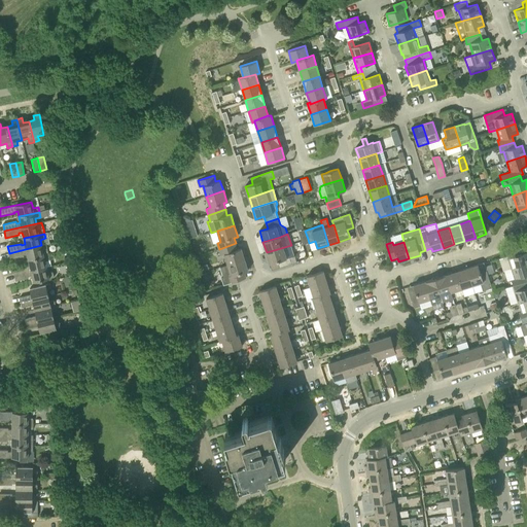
[(236,243),(219,249),(221,255),(224,254),(227,265),(245,259),(241,248),(238,249),(236,243)]
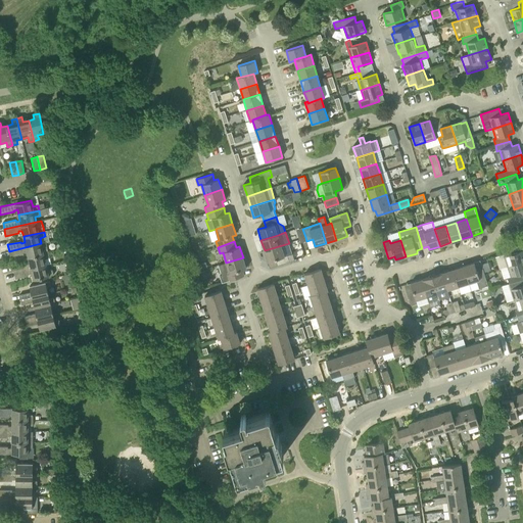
[(278,265),(294,259),(292,253),(289,242),(289,243),(265,250),(268,262),(276,259),(278,265)]
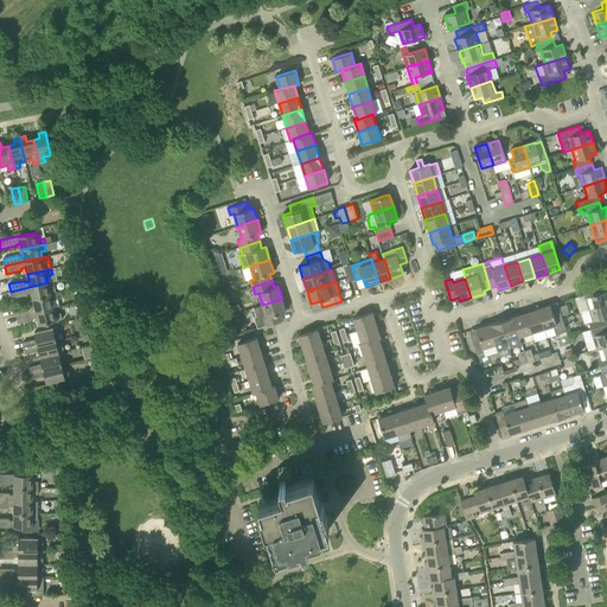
[(32,299),(57,294),(56,287),(49,289),(48,282),(11,292),(12,299),(27,295),(27,293),(31,292),(32,299)]
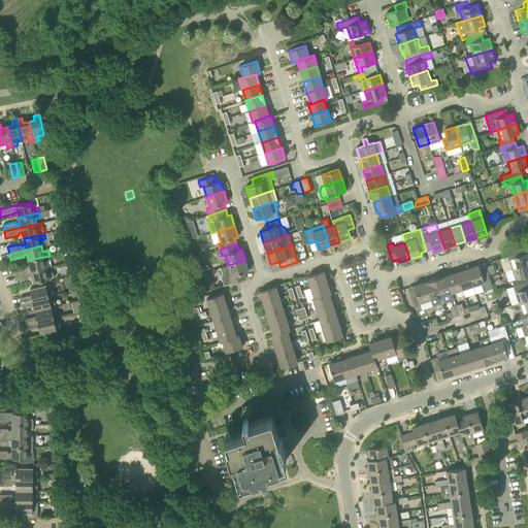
[(513,269),(527,264),(527,253),(521,255),(520,249),(507,253),(513,269)]
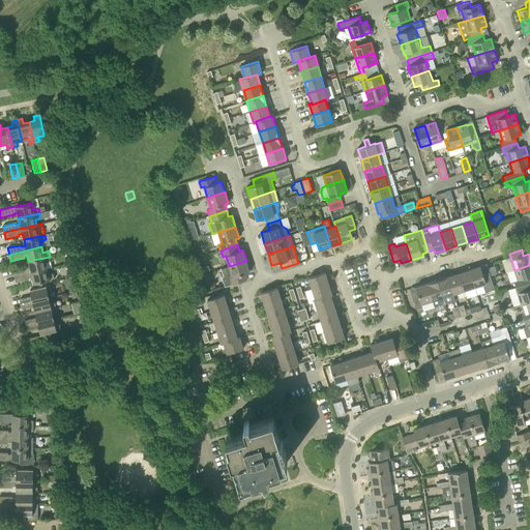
[(15,276),(47,268),(45,263),(51,262),(50,257),(28,261),(30,267),(26,268),(26,266),(12,269),(15,276)]
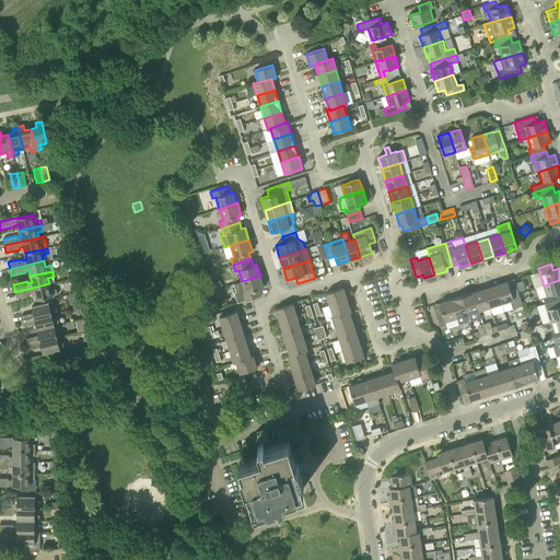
[(260,276),(242,281),(234,283),(237,293),(235,294),(237,303),(244,301),(257,296),(255,290),(264,288),(260,276)]
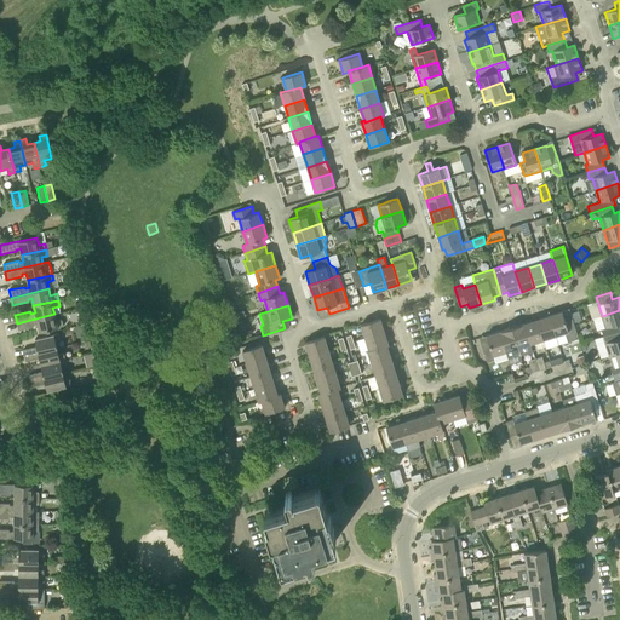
[(579,308),(570,310),(573,319),(581,316),(579,308)]
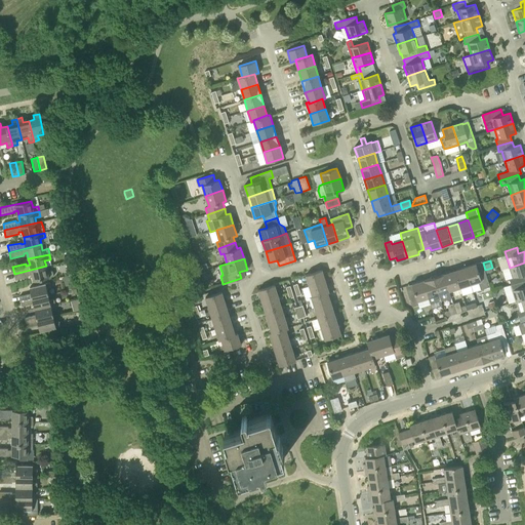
[(511,285),(515,284),(524,280),(524,278),(524,275),(524,274),(524,263),(510,268),(513,278),(509,279),(511,285)]
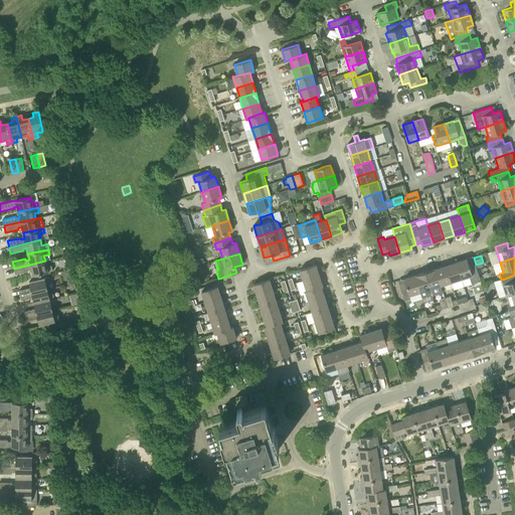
[(469,277),(472,284),(481,282),(476,265),(470,267),(467,259),(457,263),(462,279),(469,277)]
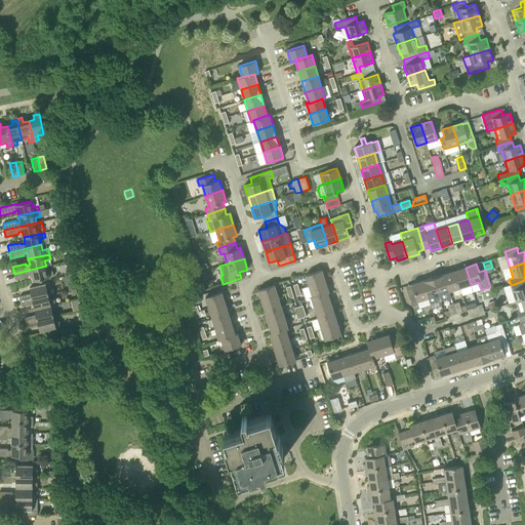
[(47,272),(46,266),(14,274),(15,280),(29,277),(28,275),(32,274),(33,281),(54,276),(52,271),(47,272)]
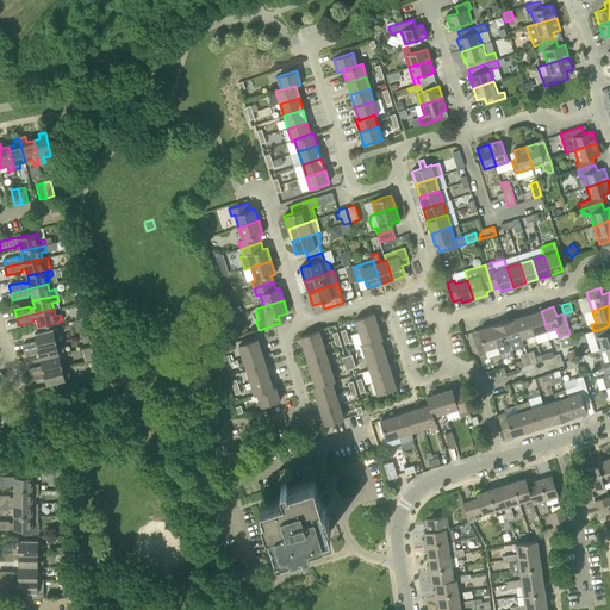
[(547,330),(541,311),(528,315),(534,334),(547,330)]
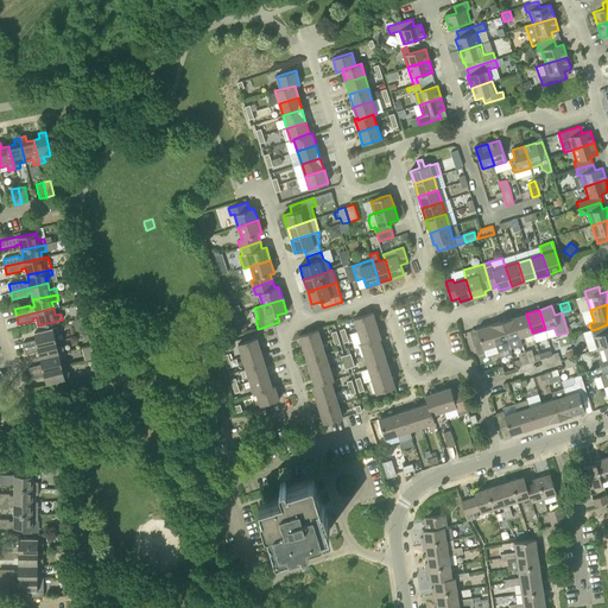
[(354,318),(359,331),(377,325),(373,312),(354,318)]
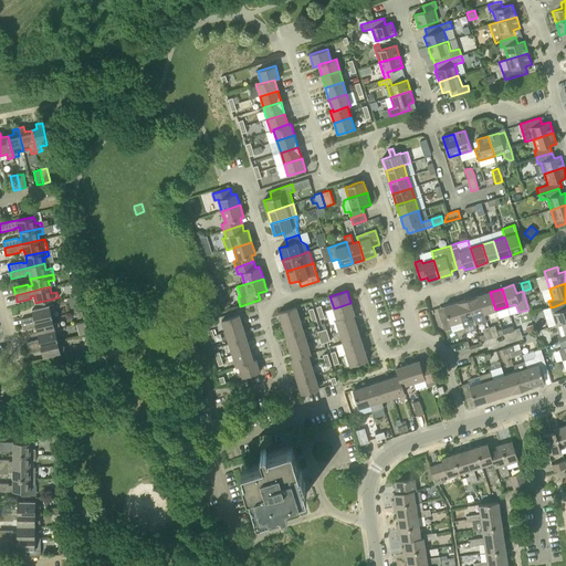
[(495,310),(490,292),(479,295),(484,314),(495,310)]
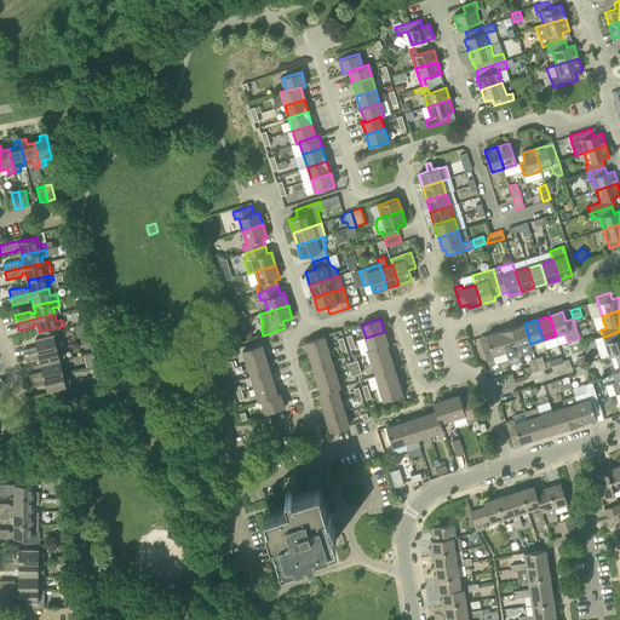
[(530,344),(524,323),(512,327),(518,348),(530,344)]
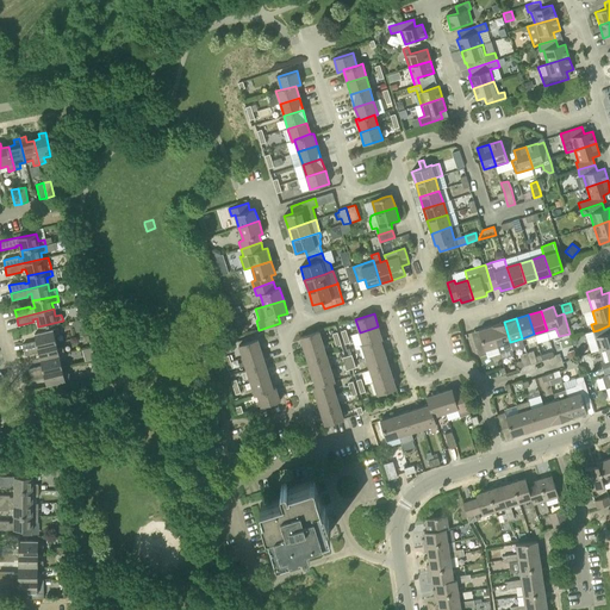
[(511,348),(510,342),(504,322),(491,327),(498,346),(499,352),(511,348)]
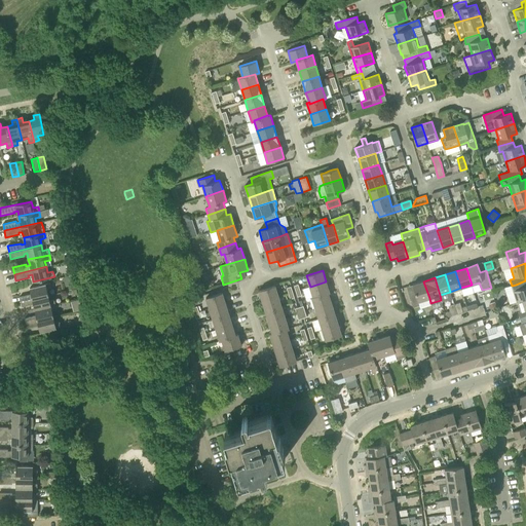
[(525,280),(516,285),(512,286),(517,301),(525,298),(525,280)]
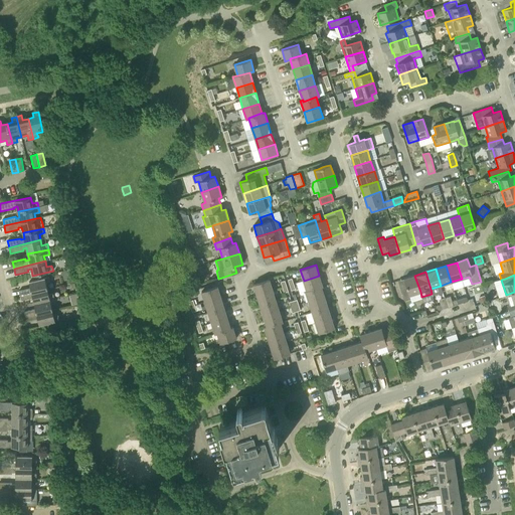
[(319,276),(304,281),(307,291),(321,286),(322,287),(323,287),(319,276)]
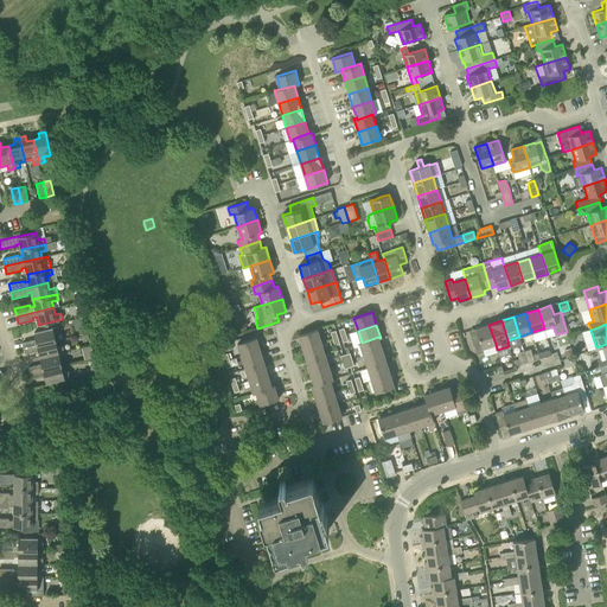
[(496,344),(489,325),(477,328),(479,338),(472,340),(477,355),(484,352),(483,349),(496,344)]
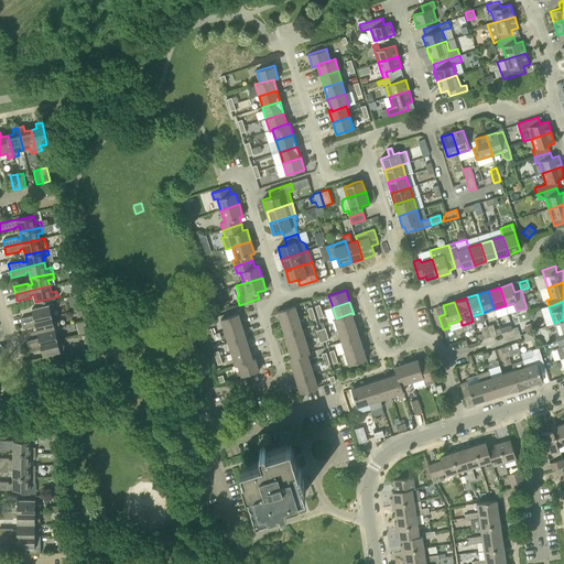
[(22,323),(51,317),(50,311),(55,310),(54,303),(32,308),(34,315),(21,318),(22,323)]
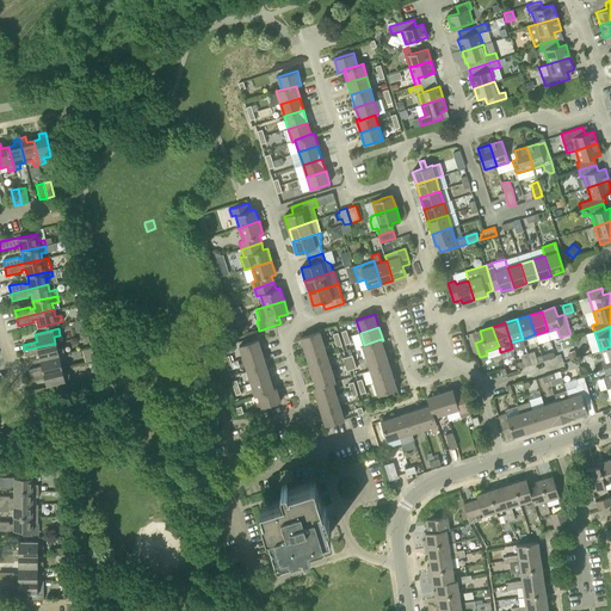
[(304,351),(323,344),(320,332),(301,338),(304,351)]
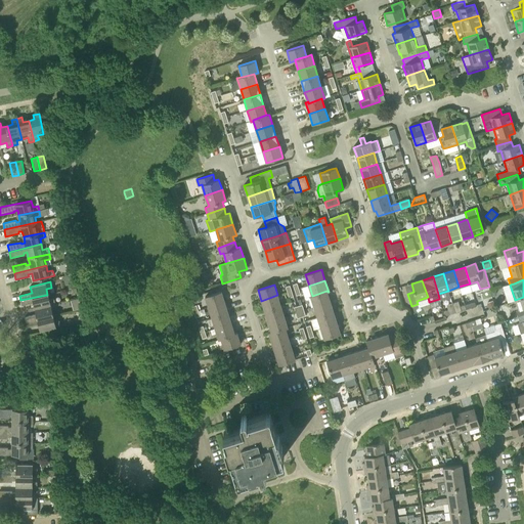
[(205,296),(209,307),(225,302),(221,291),(205,296)]
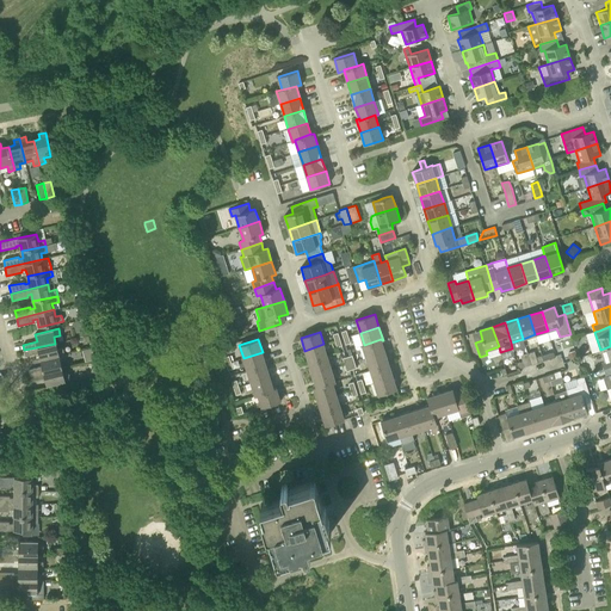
[(381,339),(364,345),(362,345),(366,358),(386,352),(382,340),(381,339)]
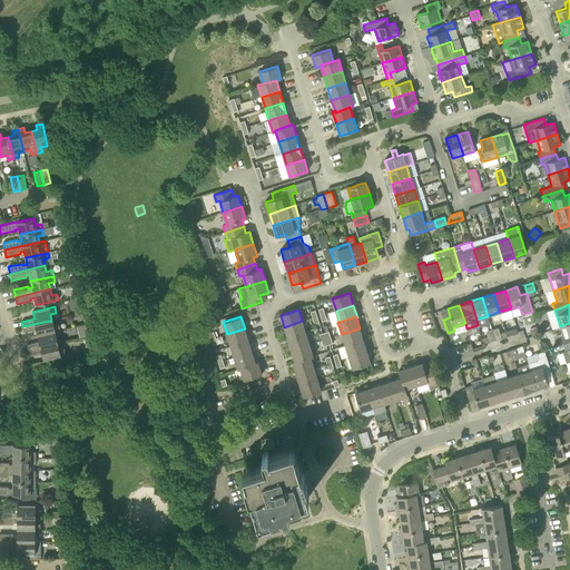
[(38,335),(60,331),(59,325),(53,326),(51,321),(22,326),(25,332),(37,330),(38,335)]
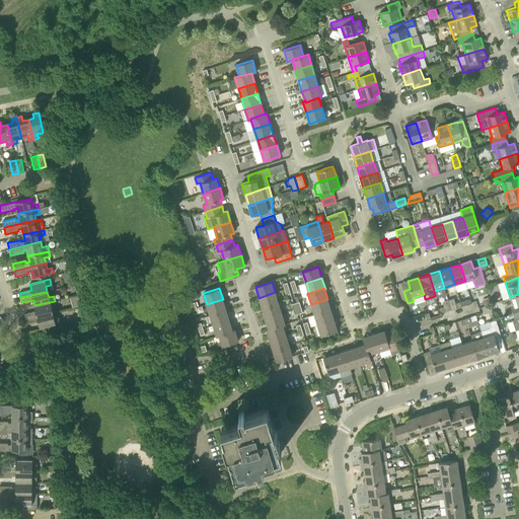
[(262,308),(279,303),(275,292),(258,298),(262,308)]
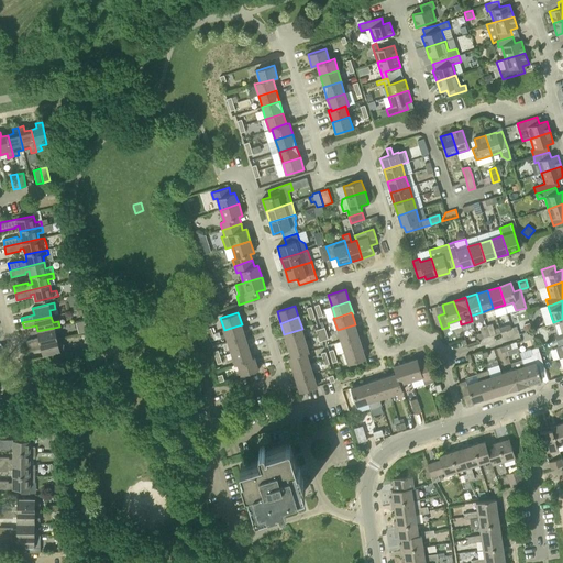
[(556,341),(562,338),(562,319),(553,322),(556,333),(554,334),(556,341)]
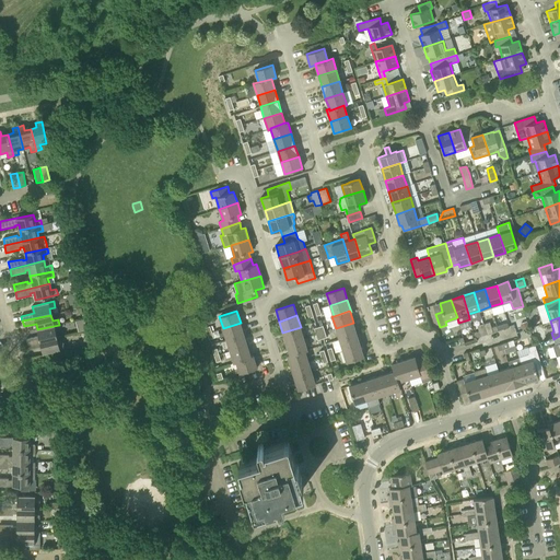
[(487,334),(493,333),(491,327),(490,322),(483,324),(487,334)]
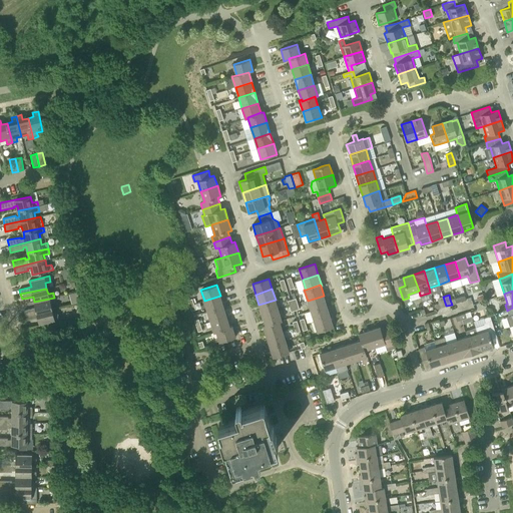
[(220,296),(204,301),(207,311),(223,306),(220,296)]
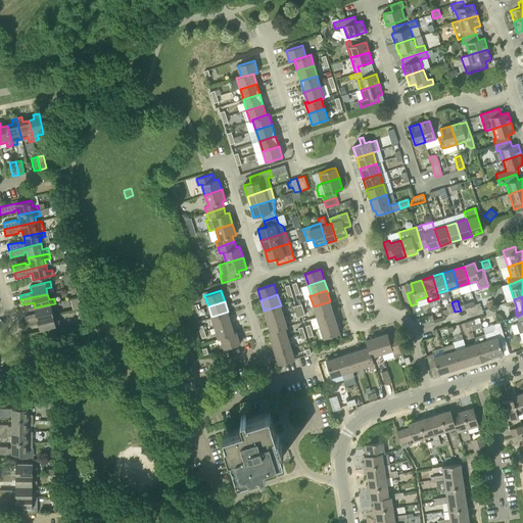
[(330,301),(314,306),(317,317),(333,312),(330,301)]
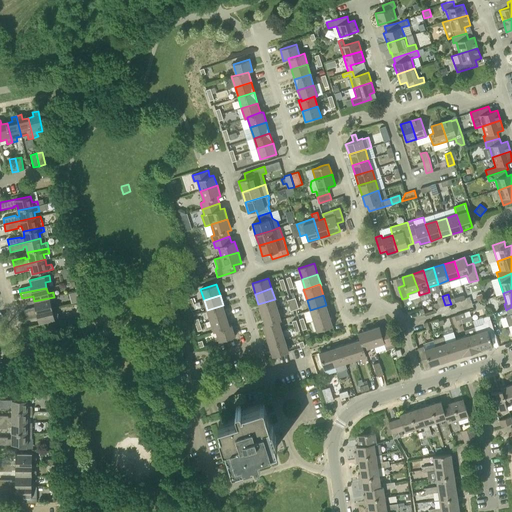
[(25,314),(52,309),(50,303),(55,302),(54,297),(34,301),(35,307),(24,310),(25,314)]
